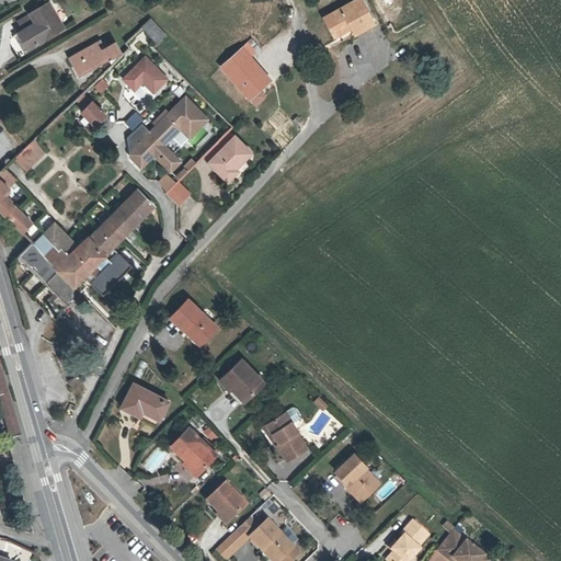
[(361,0),(355,0),(324,18),(338,44),(368,26),(374,23),(361,0)]
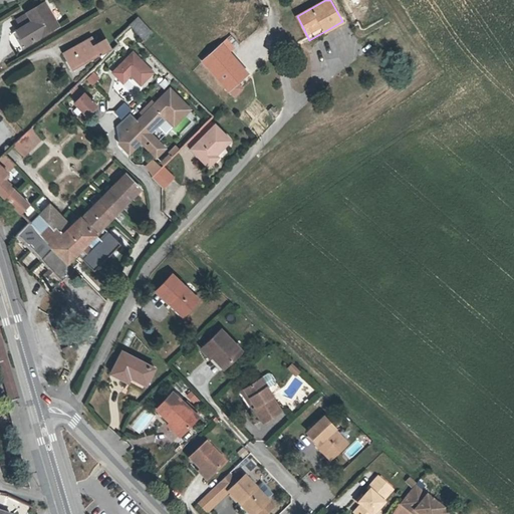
[(58,26),(44,1),(27,12),(32,21),(22,27),(16,30),(19,34),(17,36),(23,46),(25,45),(58,26)]
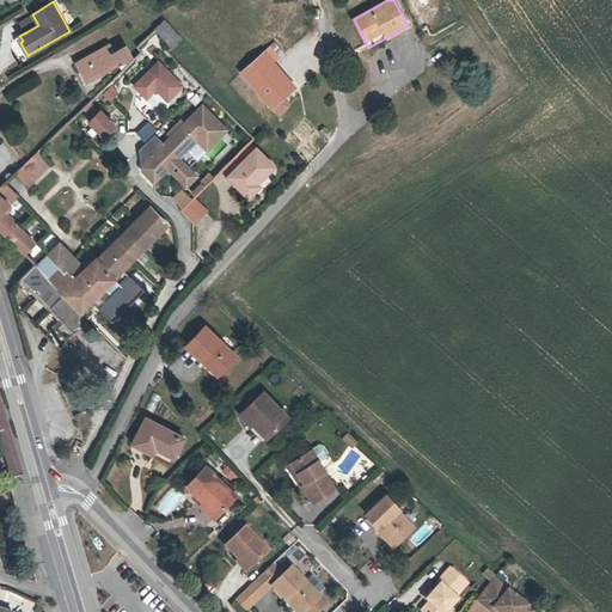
[(26,32),(38,25),(32,14),(19,22),(26,32)]
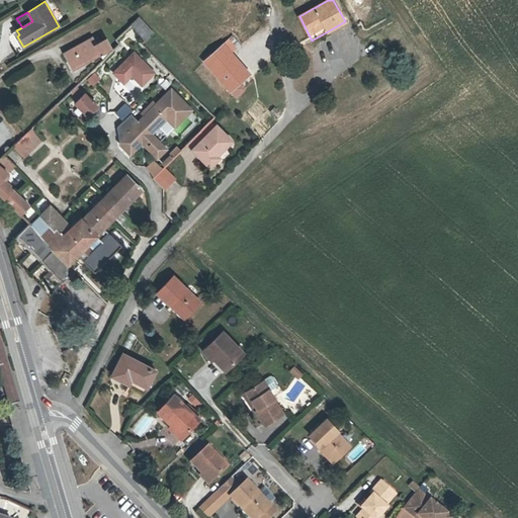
[(154,33),(139,17),(131,25),(132,25),(145,39),(146,40),(154,33)]
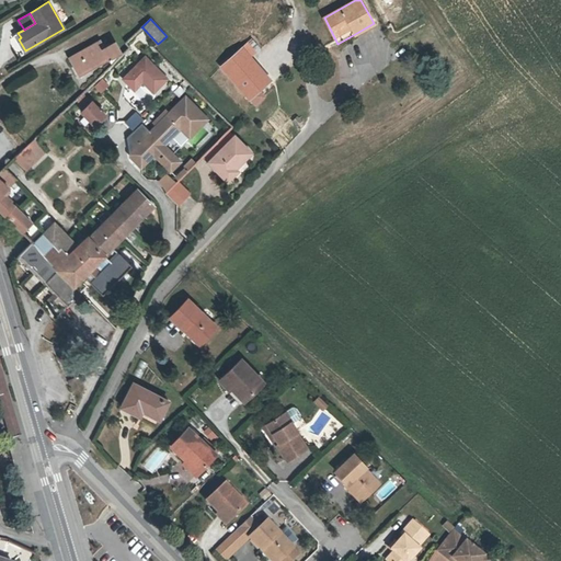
[(100,41),(69,58),(79,75),(89,69),(87,65),(95,59),(96,61),(101,63),(107,58),(111,65),(122,55),(114,42),(104,48),(100,41)]
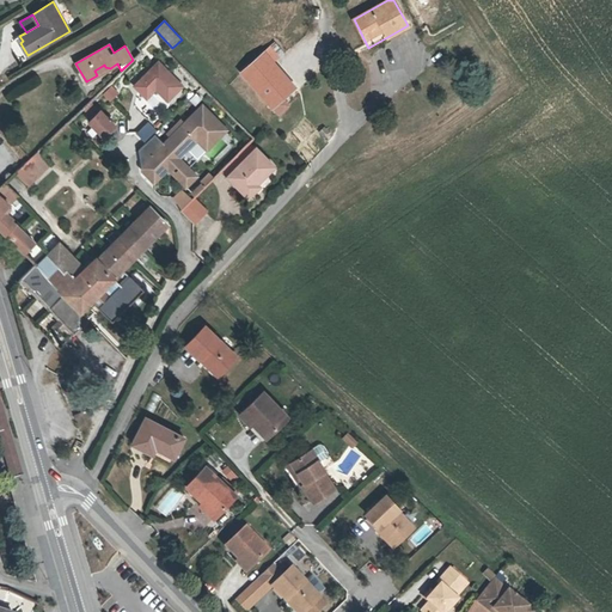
[(270,47),(264,53),(271,62),(279,56),(270,47)]
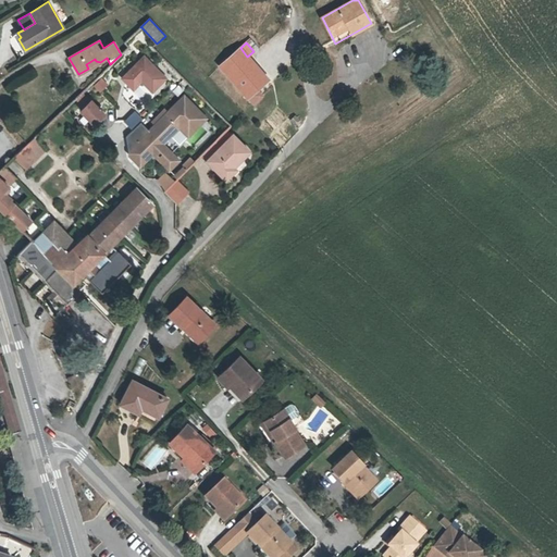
[(240,48),(220,65),(247,97),(257,89),(268,79),(247,57),(240,48)]
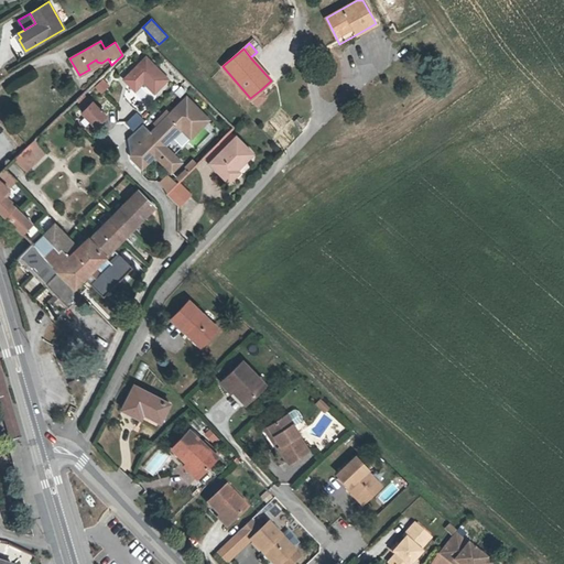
[(145,56),(123,78),(136,91),(143,84),(155,96),(170,80),(145,56)]
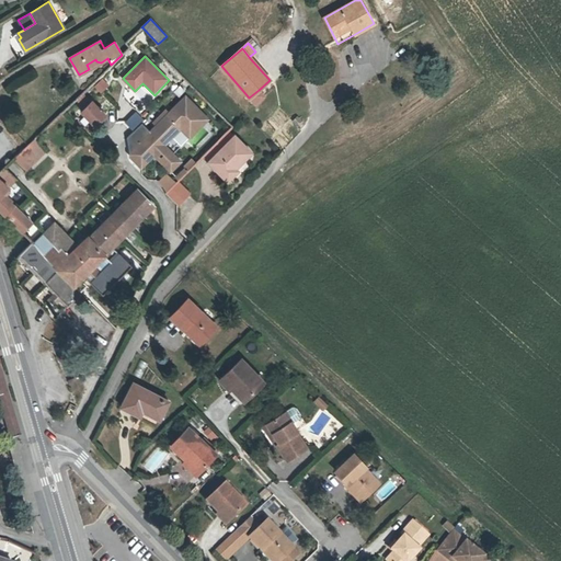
[(87,65),(89,69),(101,63),(96,61),(95,59),(87,65)]
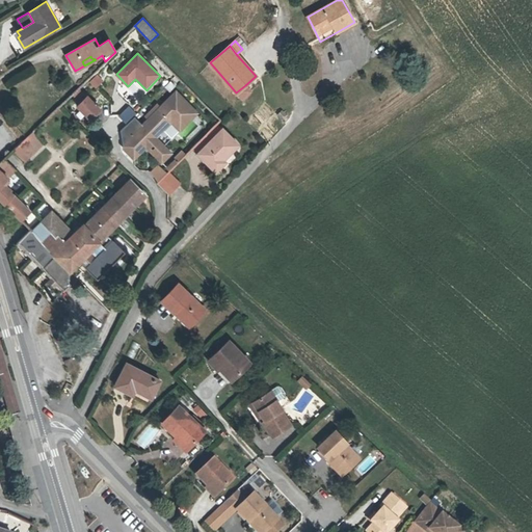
[(96,73),(87,83),(95,89),(103,79),(96,73)]
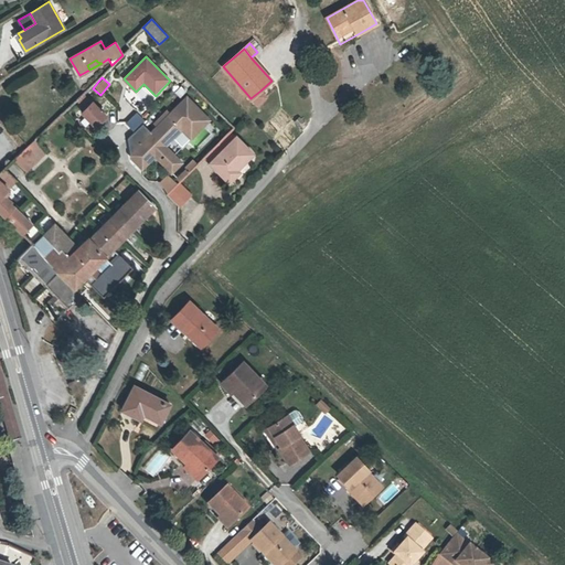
[(260,91),(251,98),(256,105),(266,97),(260,91)]
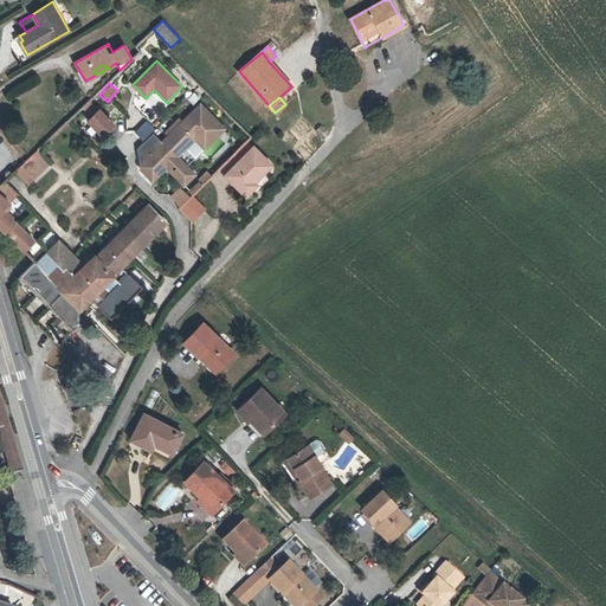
[(136,149),(162,176),(166,173),(184,191),(198,176),(179,156),(195,140),(204,148),(224,129),(200,105),(162,142),(153,133),(136,149)]
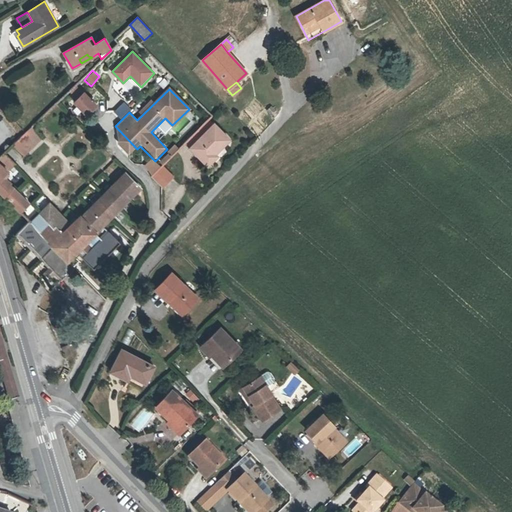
[(84,90),(76,101),(91,111),(99,100),(84,90)]
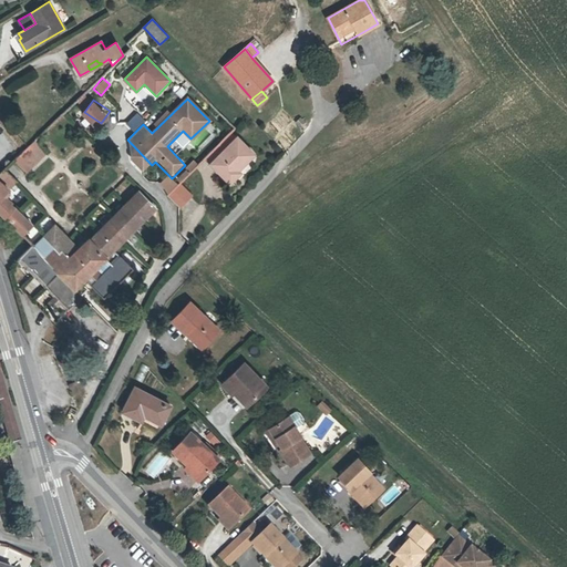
[(125,122),(132,131),(144,121),(137,112),(125,122)]
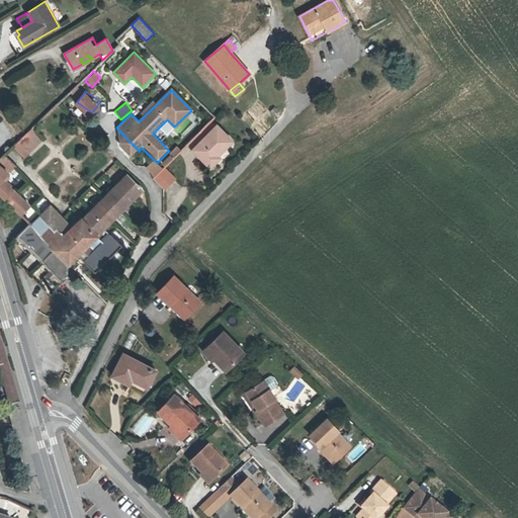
[(209,120),(187,143),(193,149),(192,150),(206,163),(214,154),(217,156),(232,141),(217,125),(216,126),(209,120)]
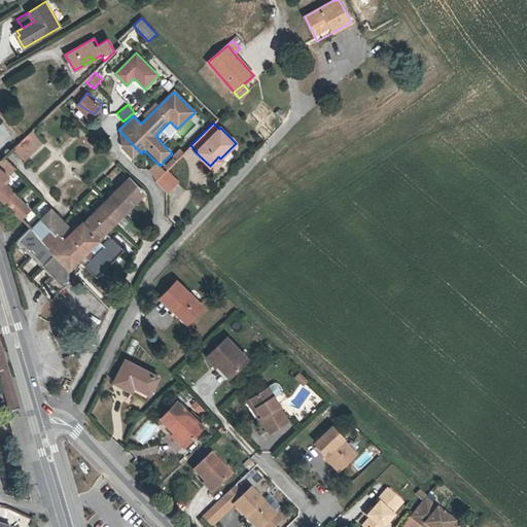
[(141,153),(118,130),(121,148),(121,152),(132,162),(141,153)]
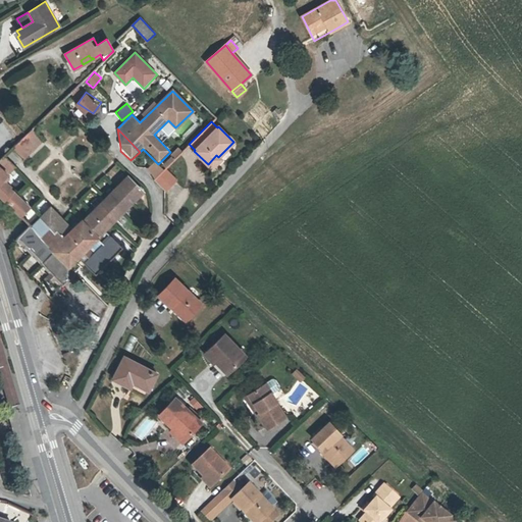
[(21,139),(33,150),(43,141),(32,129),(25,135),(21,139)]
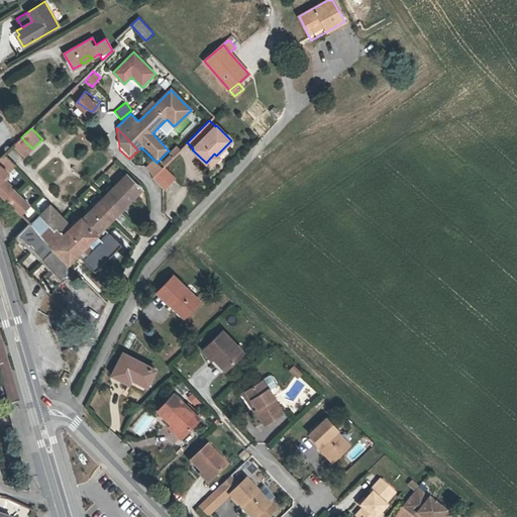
[(21,137),(11,147),(23,159),(32,148),(21,137)]
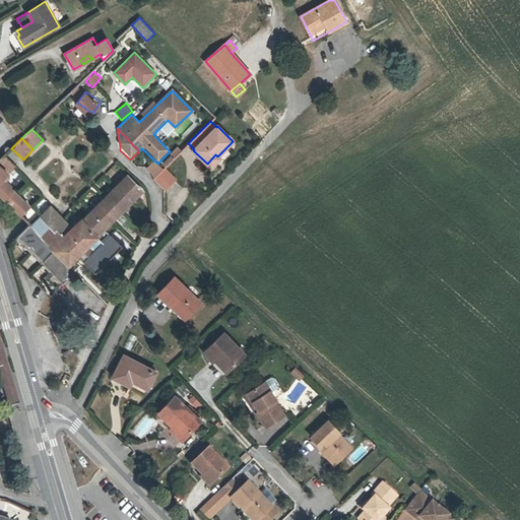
[(0,194),(20,215),(29,206),(2,180),(16,167),(4,154),(0,157),(0,194)]
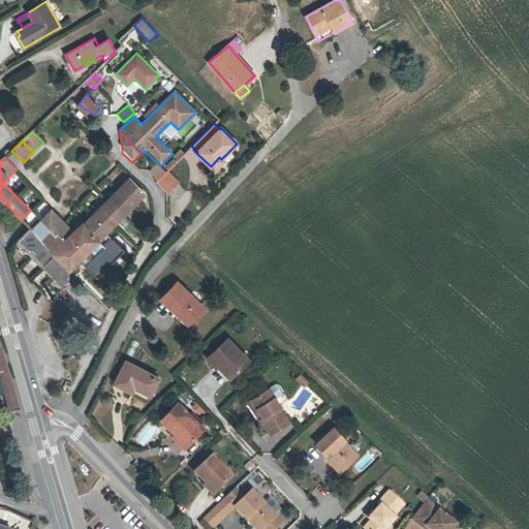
[(214,170),(223,161),(221,159),(219,157),(211,166),(214,170)]
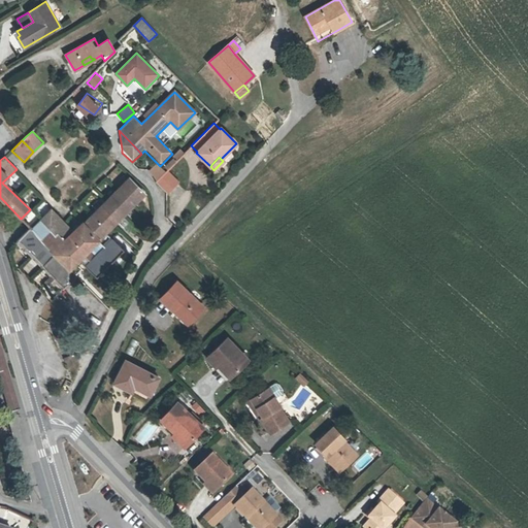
[(166,170),(156,182),(167,193),(177,182),(166,170)]
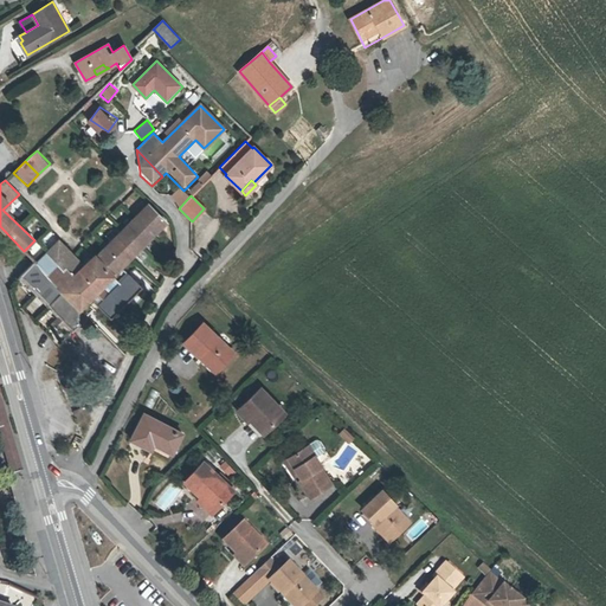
[(58,242),(37,263),(63,290),(63,291),(79,308),(88,315),(94,309),(90,305),(95,302),(111,318),(142,287),(127,272),(118,281),(114,276),(166,223),(148,205),(84,269),(58,242)]
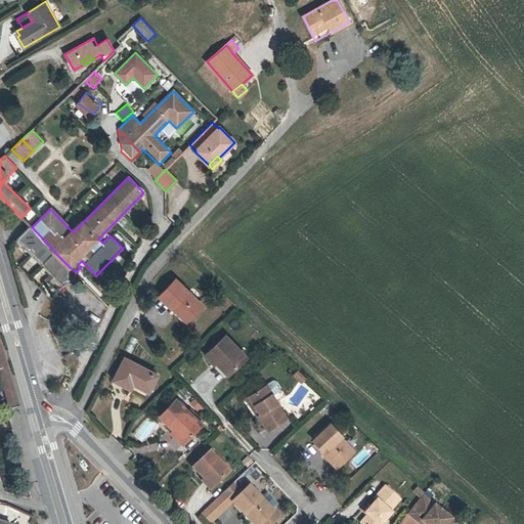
[(26,183),(17,191),(25,198),(32,188),(26,183)]
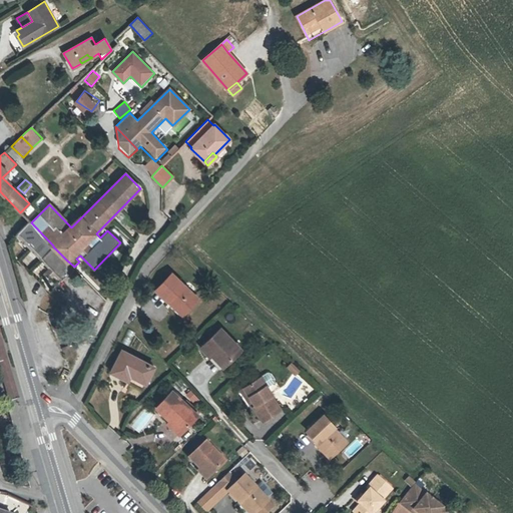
[(28,221),(17,233),(49,267),(55,273),(61,280),(74,267),(67,261),(53,246),(53,245),(31,222),(29,220),(28,221)]
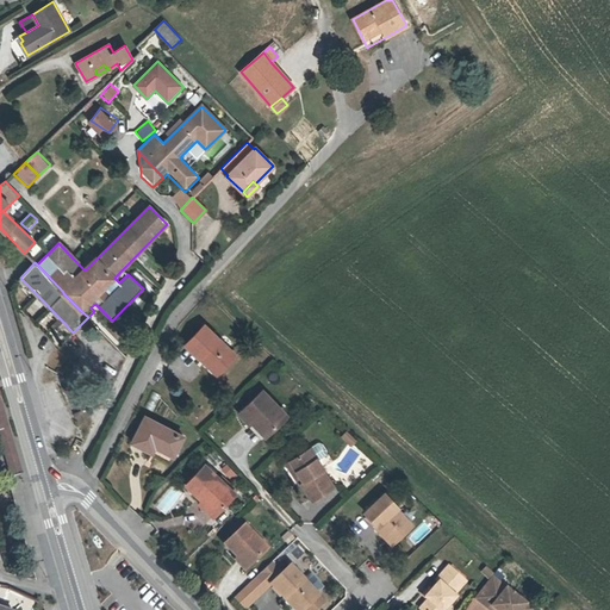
[(66,324),(58,317),(54,322),(61,329),(66,324)]
